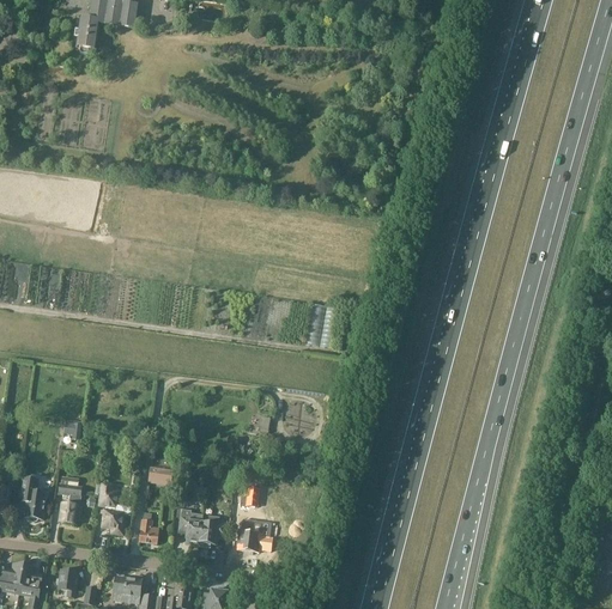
[(89,17),(80,16),(76,44),(79,46),(78,49),(80,52),(88,53),(90,52),(91,47),(94,47),(98,20),(134,26),(137,4),(109,0),(91,0),(89,17)]
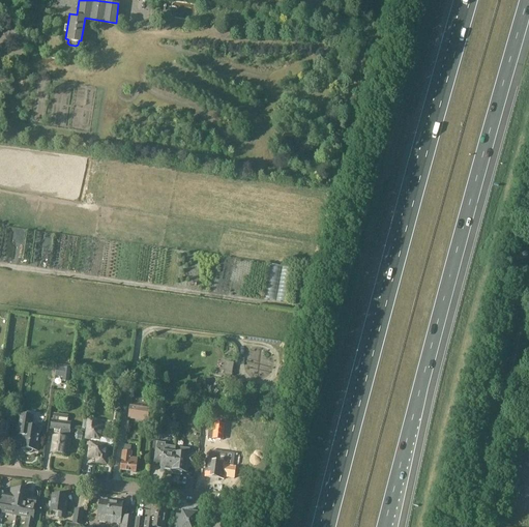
[(286,5),(286,7),(306,10),(309,0),(298,0),(297,7),(286,5)]
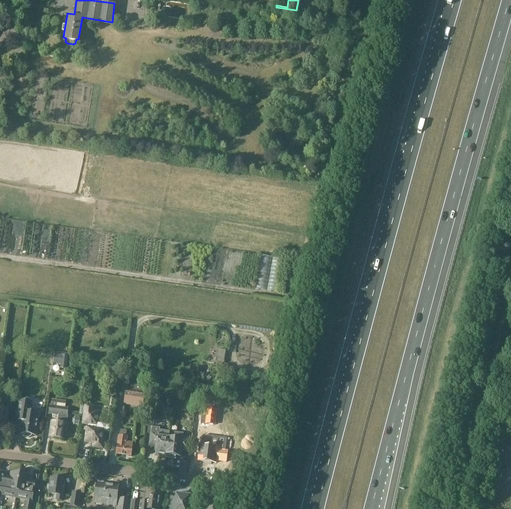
[(217,347),(215,359),(222,361),(224,348),(217,347)]
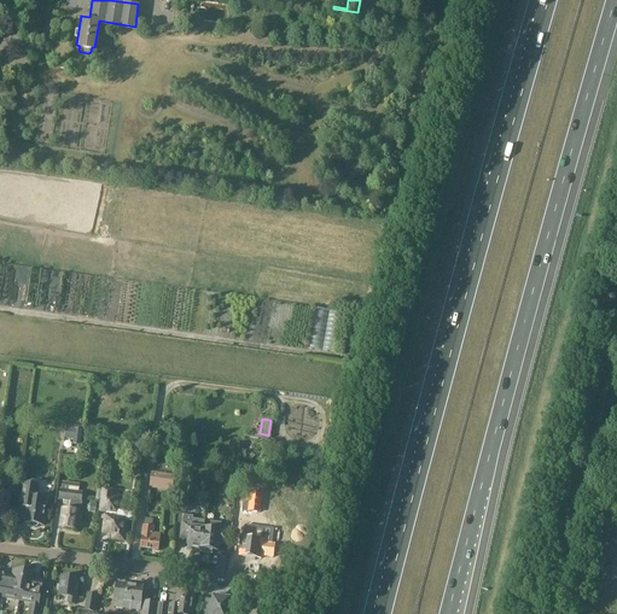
[(73,426),(71,437),(71,442),(79,443),(81,427),(73,426)]
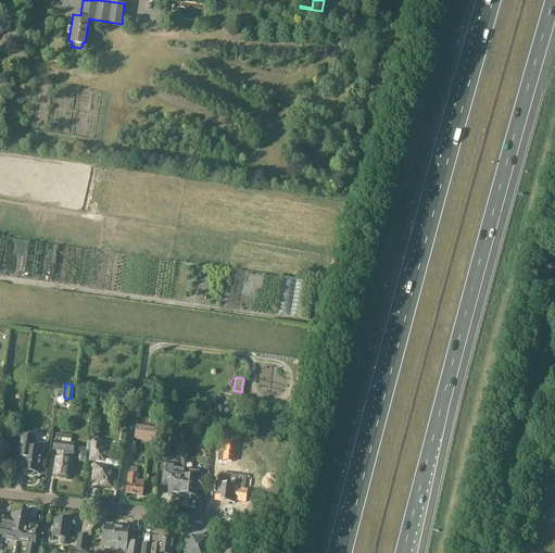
[(139,399),(137,420),(155,423),(156,413),(148,412),(149,401),(139,399)]
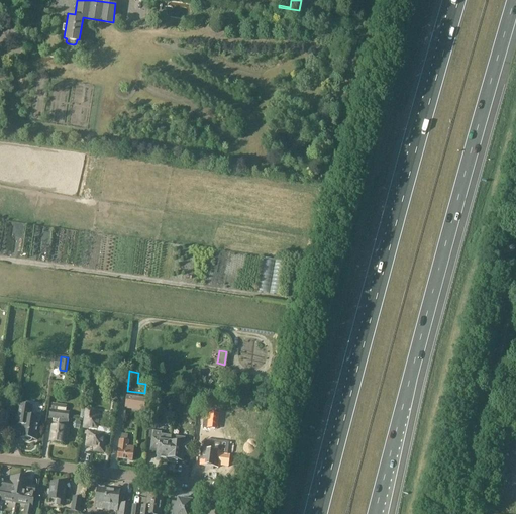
[(126,390),(123,406),(142,409),(145,393),(144,393),(127,391),(126,390)]
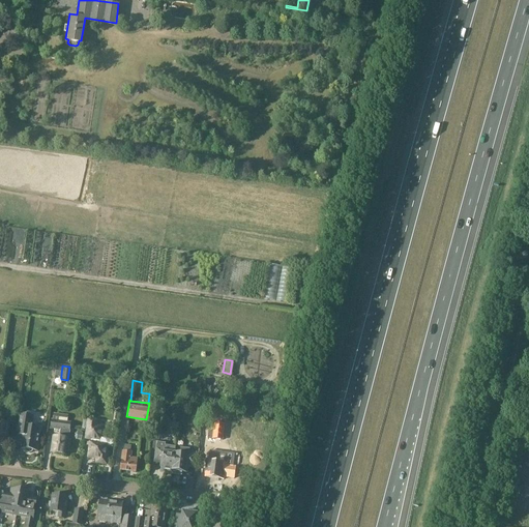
[(190,412),(189,418),(198,419),(197,423),(202,423),(203,413),(202,413),(202,409),(192,408),(192,412),(190,412)]
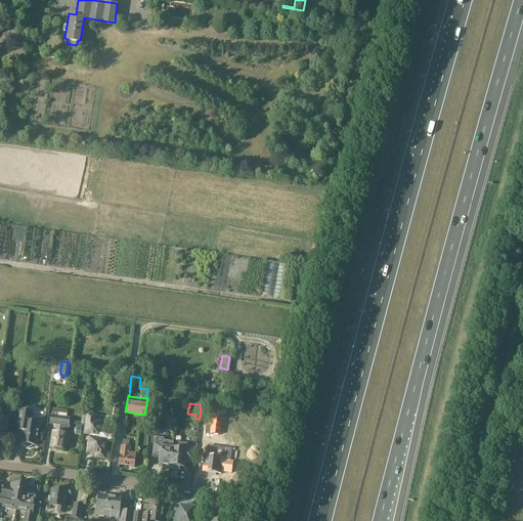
[(30,444),(31,443),(35,443),(38,421),(29,420),(30,414),(25,413),(26,408),(16,407),(13,428),(22,429),(19,441),(24,442),(24,443),(26,445),(28,445),(30,444)]
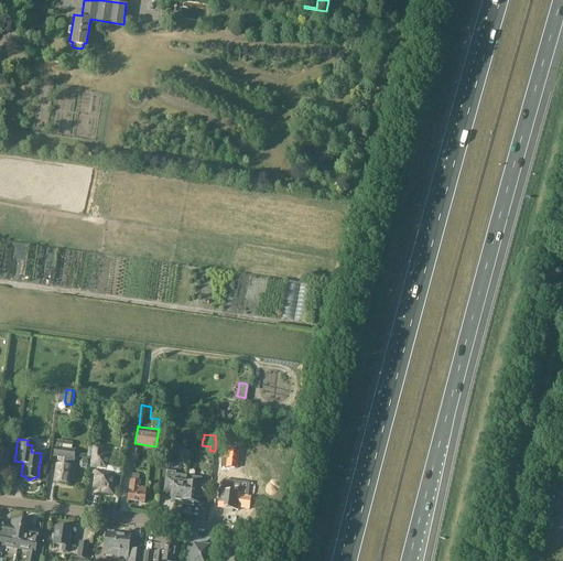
[(74,448),(53,444),(52,453),(66,455),(65,464),(55,462),(53,479),(69,482),(73,457),(66,457),(67,455),(73,456),(74,448)]
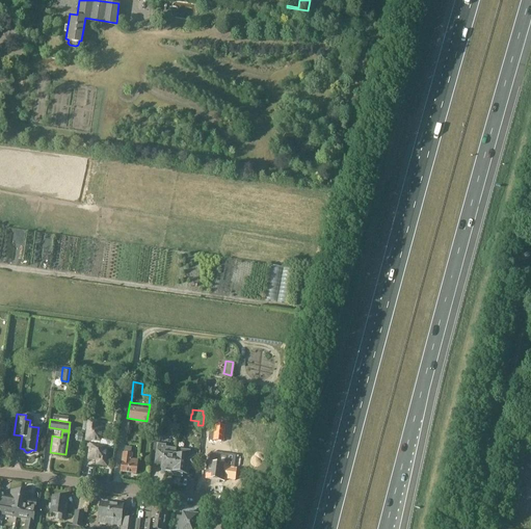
[(104,459),(106,446),(112,447),(112,439),(100,438),(102,426),(96,426),(97,420),(86,419),(84,439),(89,439),(89,442),(88,442),(86,457),(95,458),(95,461),(104,464),(104,459)]
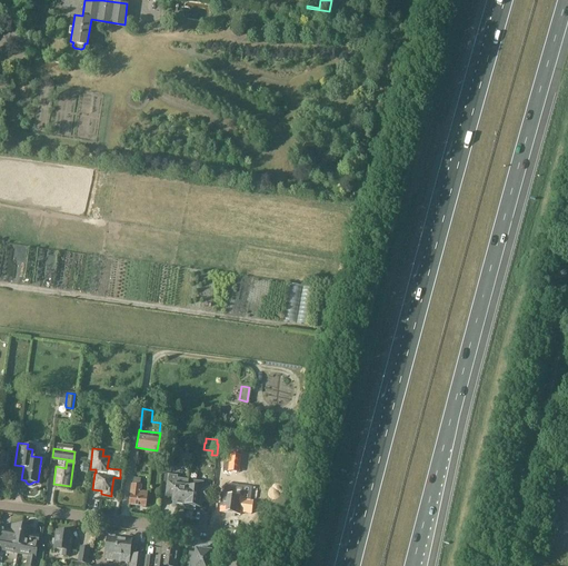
[(0,486),(1,480),(6,482),(6,474),(6,469),(8,469),(10,453),(0,450),(0,486)]
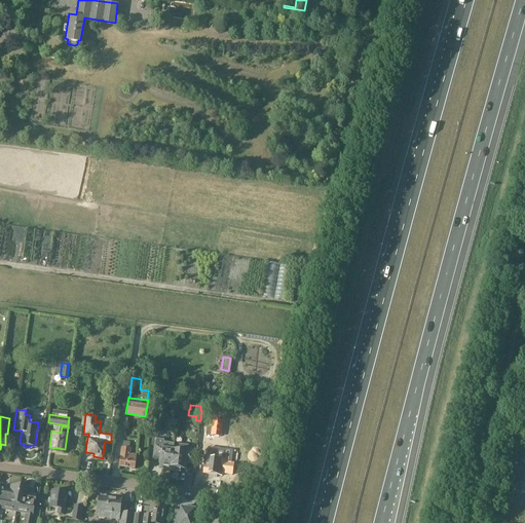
[(223,419),(213,418),(212,426),(207,426),(205,434),(222,436),(223,419)]
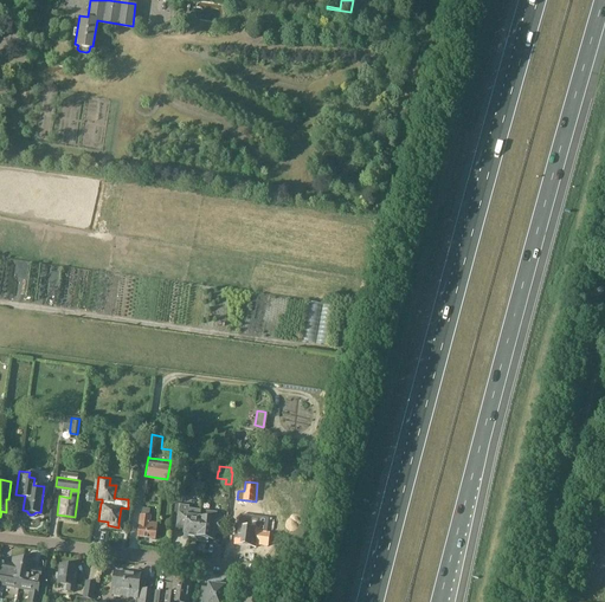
[(178,503),(178,511),(177,523),(184,523),(182,533),(186,533),(185,536),(195,537),(199,507),(187,506),(188,504),(178,503)]
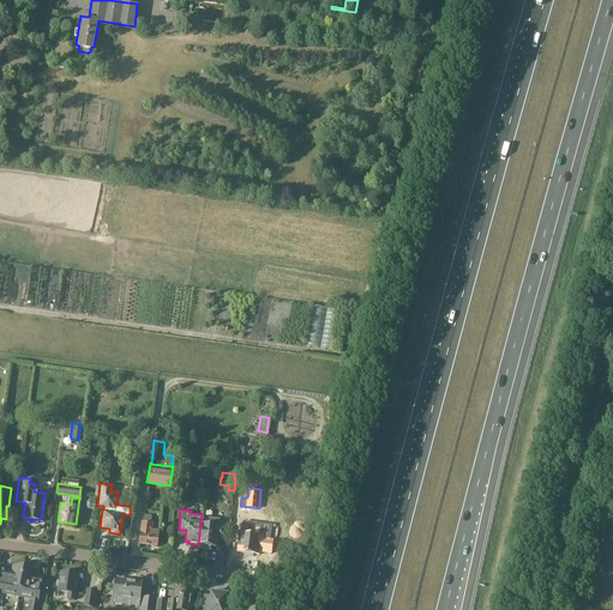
[(202,514),(198,544),(209,545),(209,543),(214,543),(215,536),(222,536),(223,525),(217,524),(218,517),(202,514)]
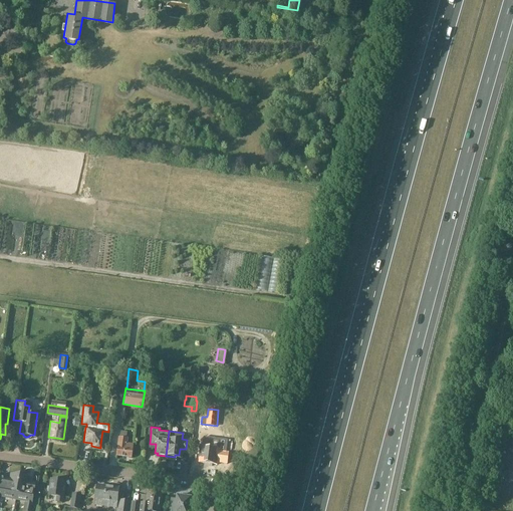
[(126,436),(117,435),(115,454),(131,456),(133,443),(125,442),(126,436)]
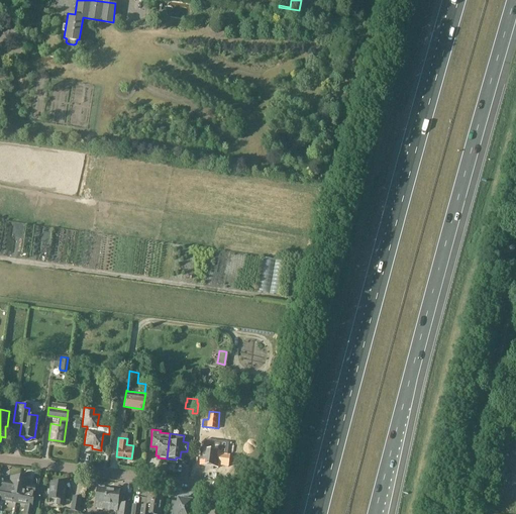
[(504,448),(506,448),(515,449),(515,442),(508,441),(505,440),(504,448)]
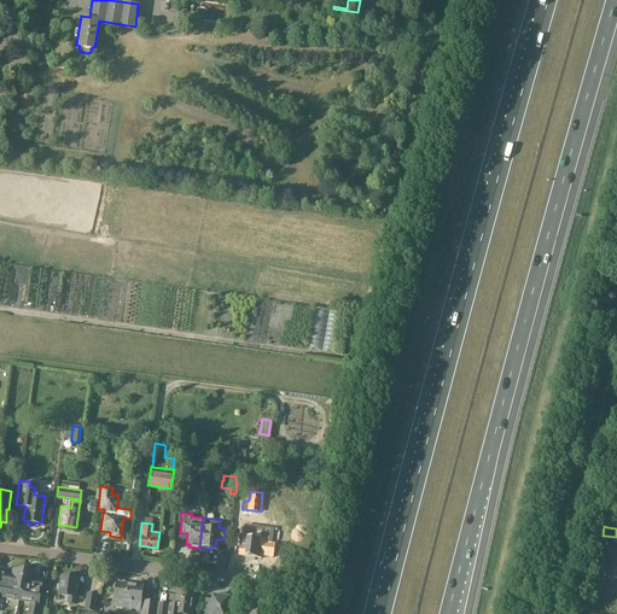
[(244,554),(260,556),(262,538),(240,534),(238,543),(240,543),(239,549),(245,550),(244,554)]
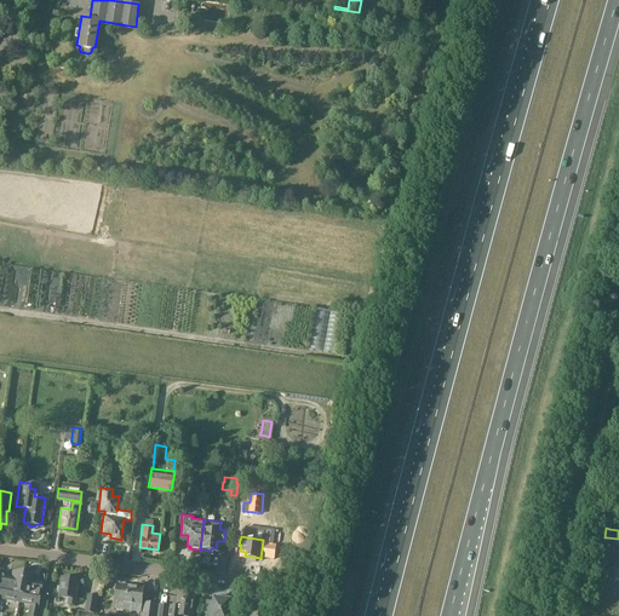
[(0,594),(18,598),(24,570),(12,568),(11,575),(6,574),(6,573),(5,571),(0,594)]
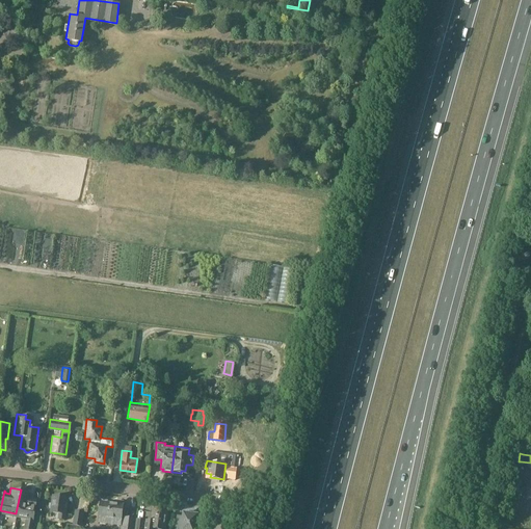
[(27,491),(21,490),(16,513),(27,516),(24,528),(26,528),(28,528),(35,498),(29,496),(29,494),(26,494),(27,491)]
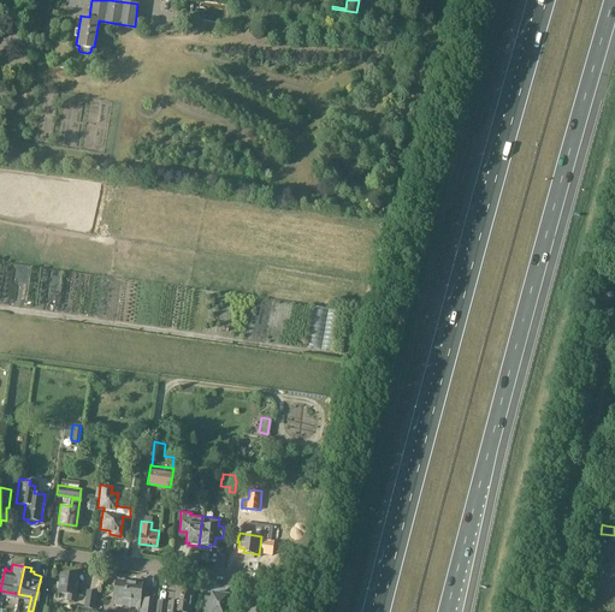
[(77,574),(59,571),(57,590),(67,592),(67,598),(74,599),(77,574)]
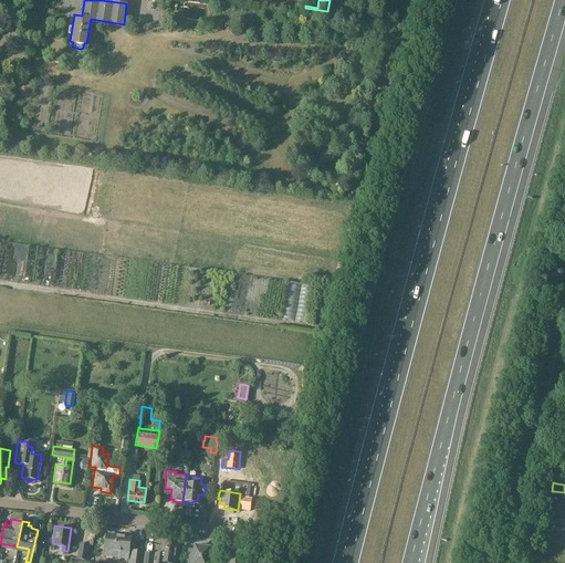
[(105,533),(103,549),(127,551),(128,535),(105,533)]
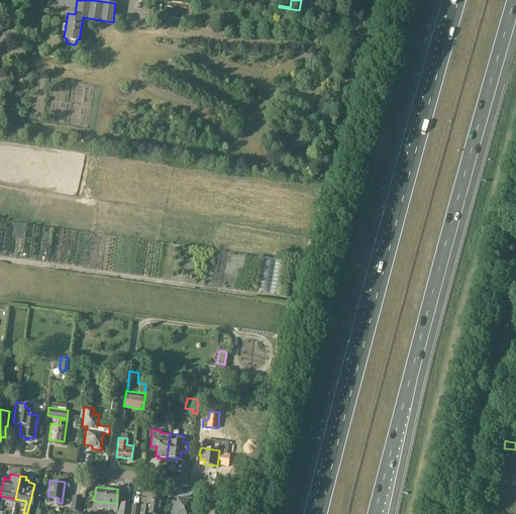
[(137,513),(146,513),(147,512),(159,513),(162,492),(147,490),(145,505),(139,504),(137,513)]
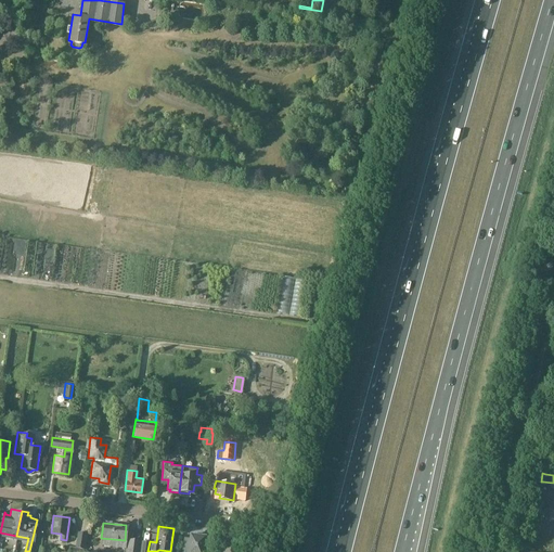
[(86,531),(77,530),(75,546),(84,547),(86,531)]
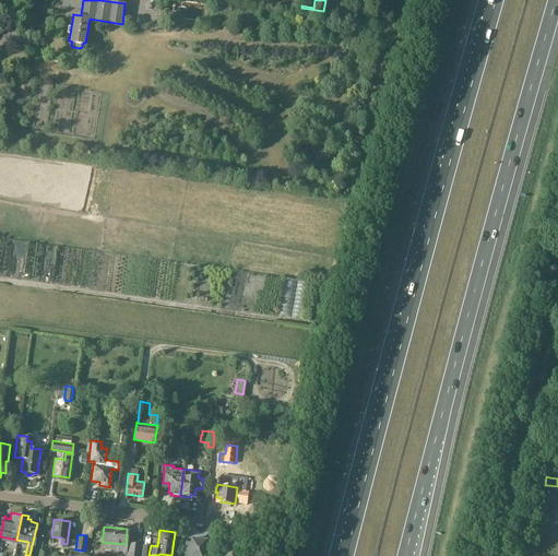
[(203,555),(204,555),(206,555),(208,547),(205,546),(206,540),(205,540),(205,536),(198,535),(198,539),(191,537),(189,551),(183,549),(181,555),(203,555)]
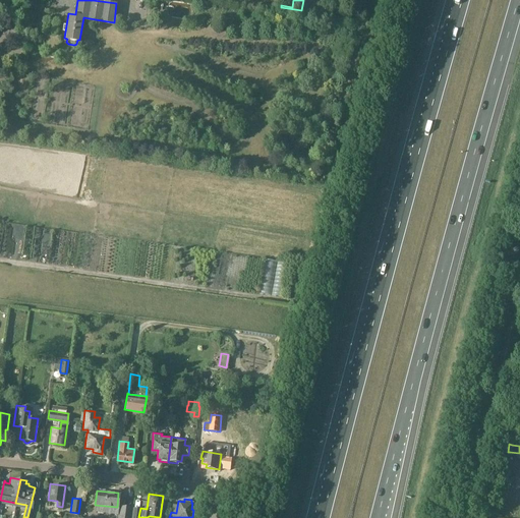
[(119,505),(117,517),(128,517),(131,506),(119,505)]
